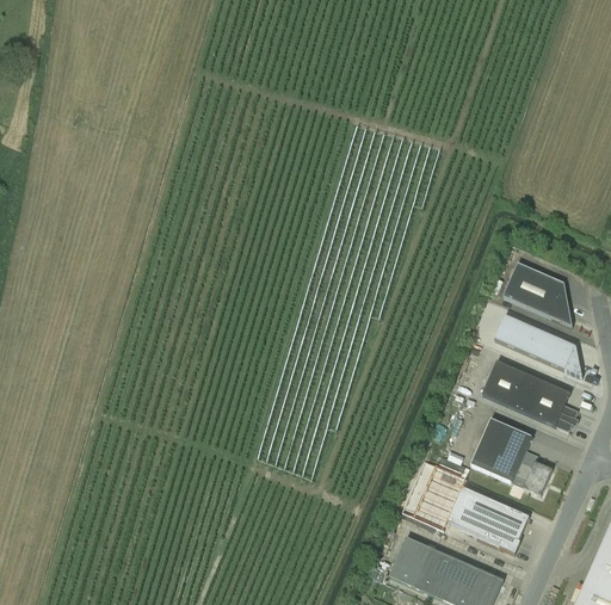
[(572,325),(567,297),(559,294),(565,282),(517,261),(503,294),(572,325)]
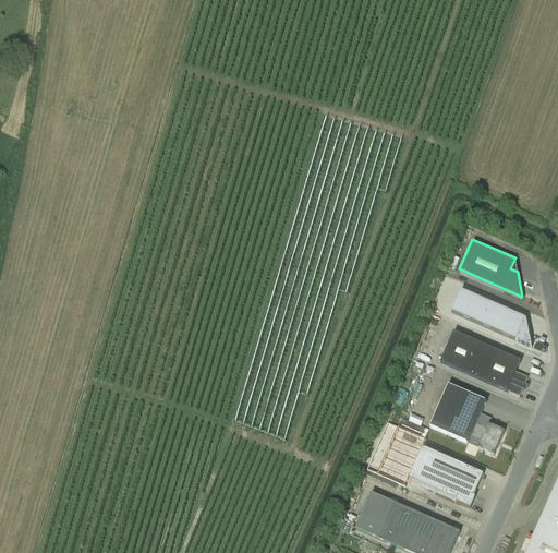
[(525,314),(461,287),(451,309),(532,344),(529,329),(520,325),(525,314)]
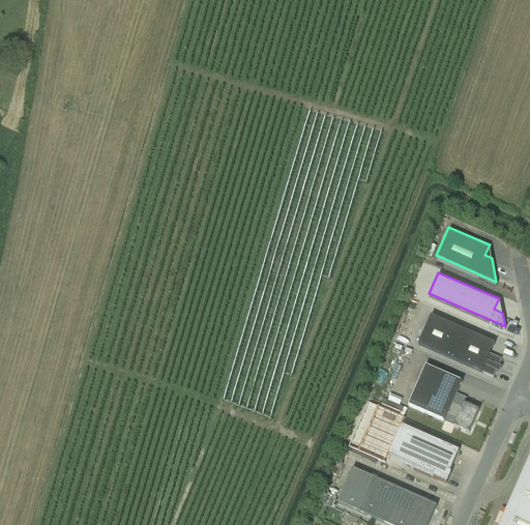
[(497,367),(499,362),(498,362),(501,355),(490,350),(495,340),(476,331),(467,327),(431,312),(418,341),(454,357),(481,369),(494,373),(496,366),(497,367)]
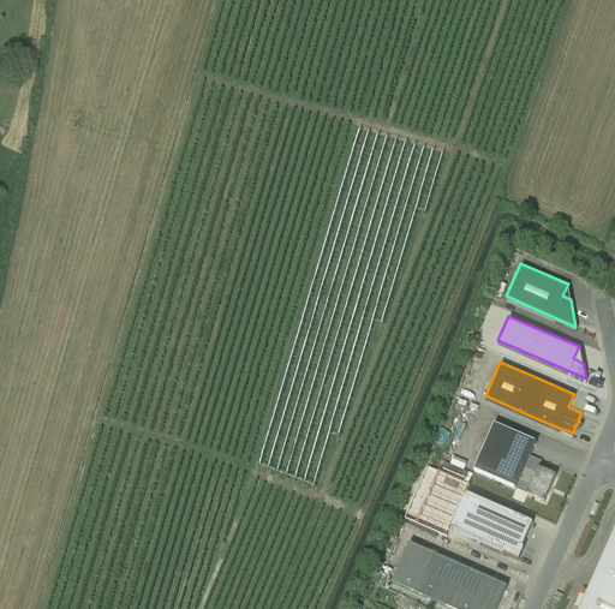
[(524,465),(526,461),(536,439),(494,419),(473,466),(515,484),(519,476),(530,481),(526,489),(544,497),(556,470),(538,463),(535,470),(524,465)]
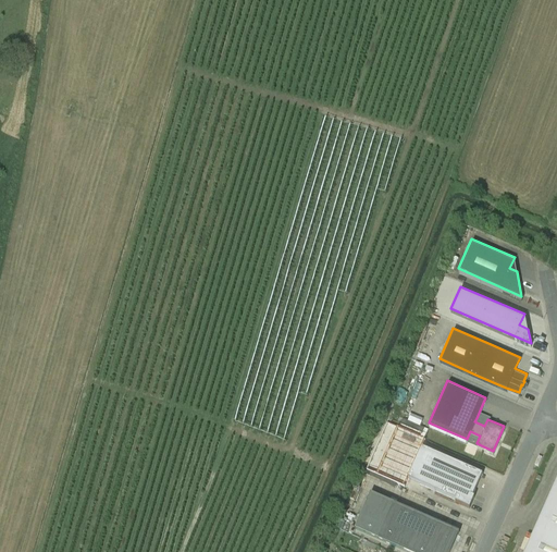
[(400,419),(422,429),(424,424),(403,414),(400,419)]
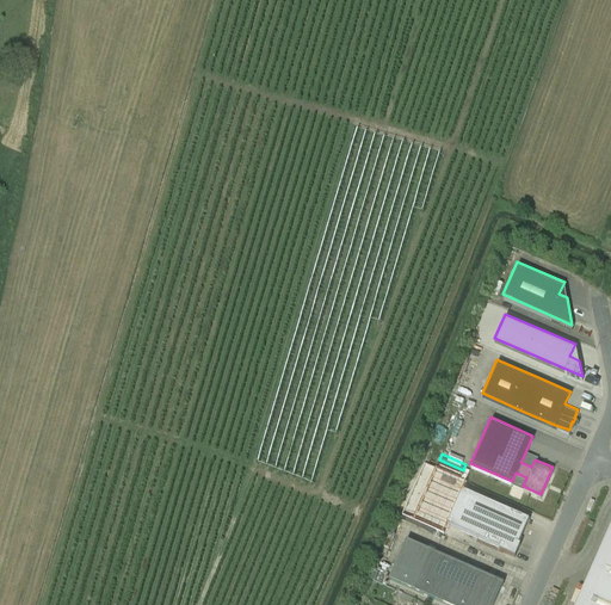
[(438,467),(415,518),(444,530),(467,477),(438,467)]
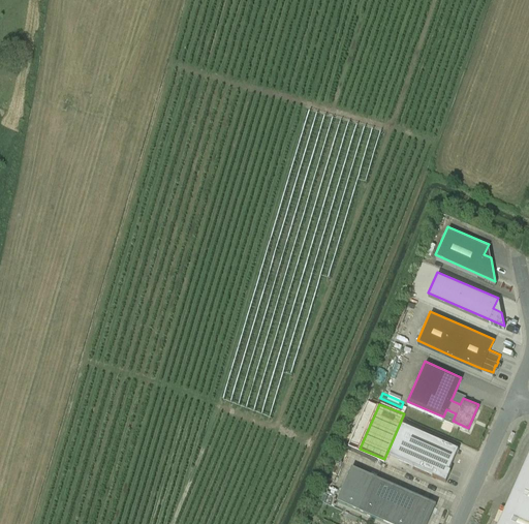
[(432,472),(445,479),(450,468),(448,467),(459,447),(400,421),(386,451),(433,471),(432,472)]
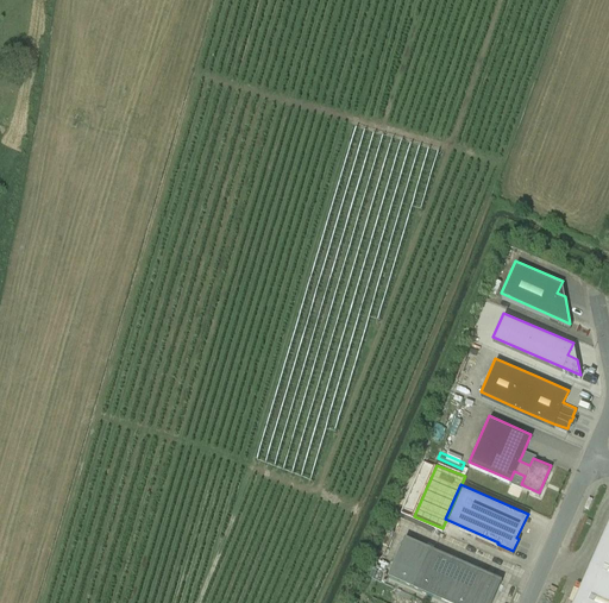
[(608,602),(608,523),(573,602),(608,602)]
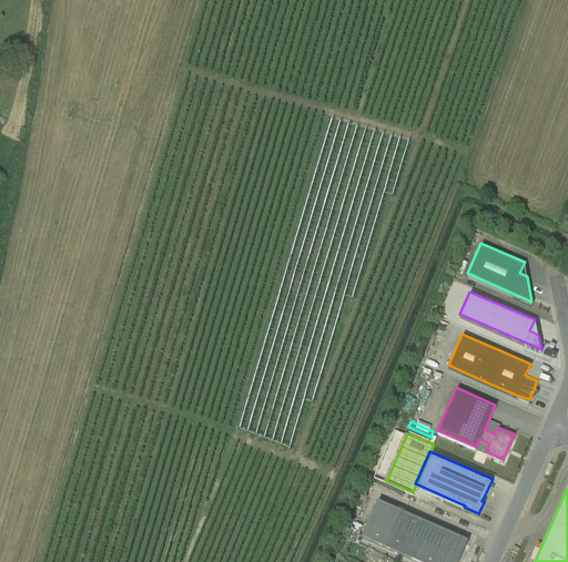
[(424,561),(456,561),(468,538),(399,507),(378,498),(362,534),(384,544),(424,561)]
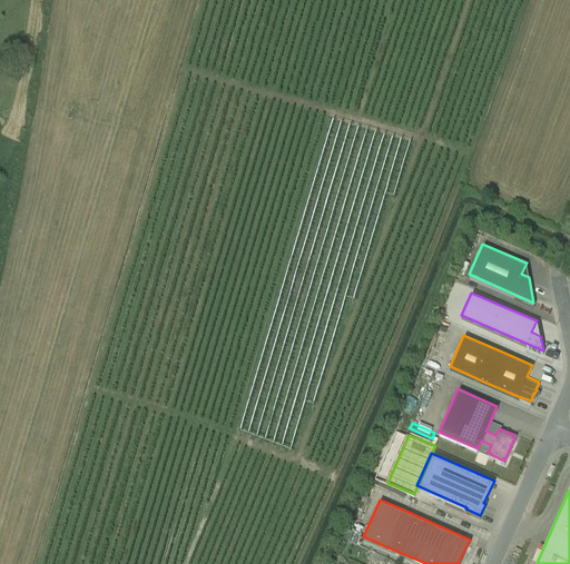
All buildings are outlined.
